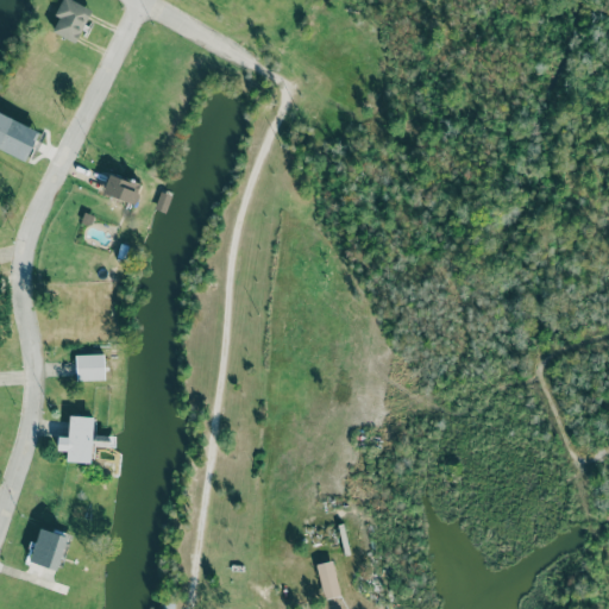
[(52,32),(76,42),(90,8),(70,0),(61,0),(55,16),(58,18),(52,32)]
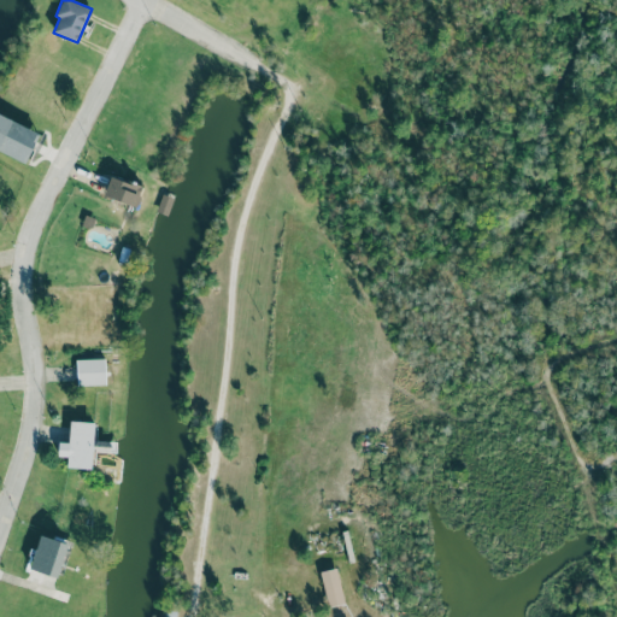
[(0,151),(25,163),(40,133),(0,113),(0,151)]
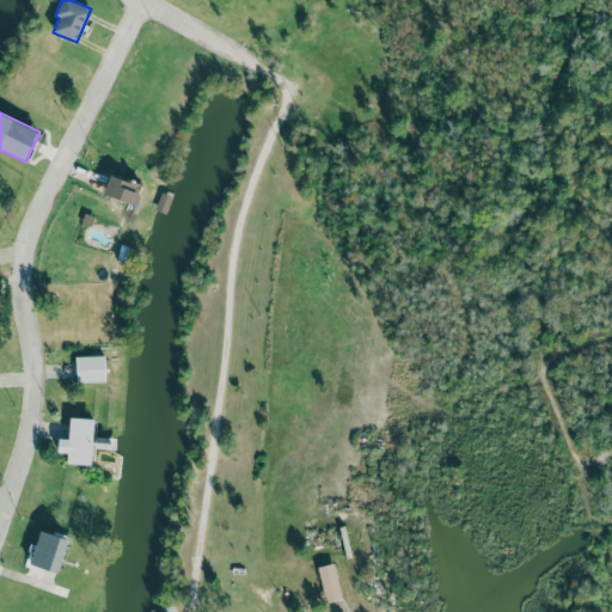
[(103,197),(136,203),(141,183),(108,176),(103,197)]
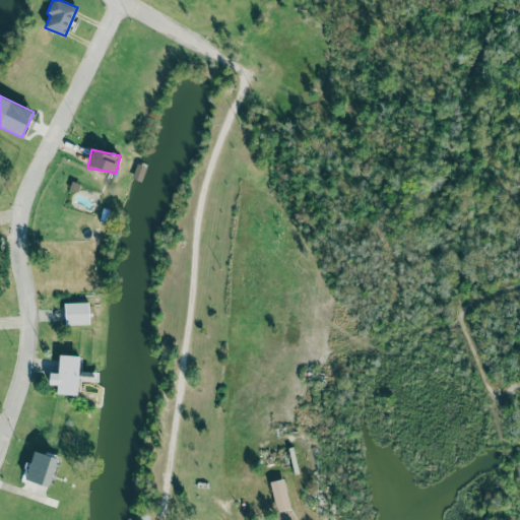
[(64,303),(65,325),(89,324),(88,302),(64,303)]
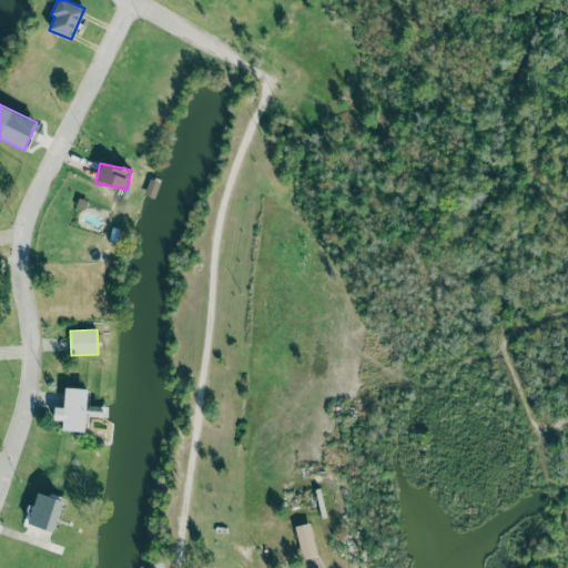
[(62,430),(84,432),(87,388),(64,387),(63,407),(53,407),(52,421),(62,421),(62,430)]
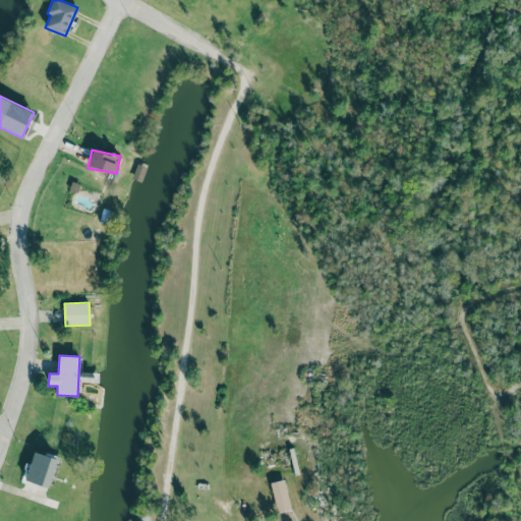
[(26,482),(51,486),(56,457),(32,453),(26,482)]
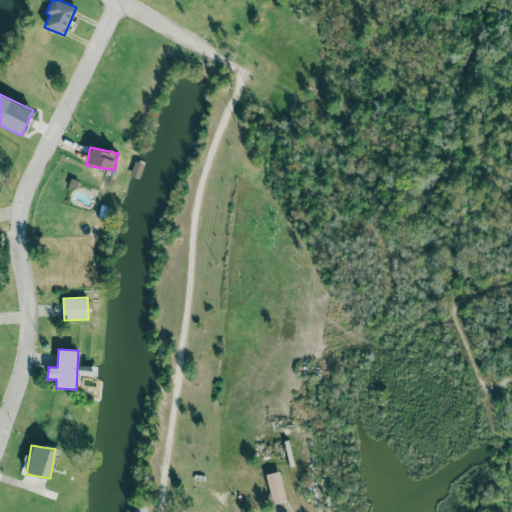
[(286,500),(280,471),(266,474),(272,503),(286,500)]
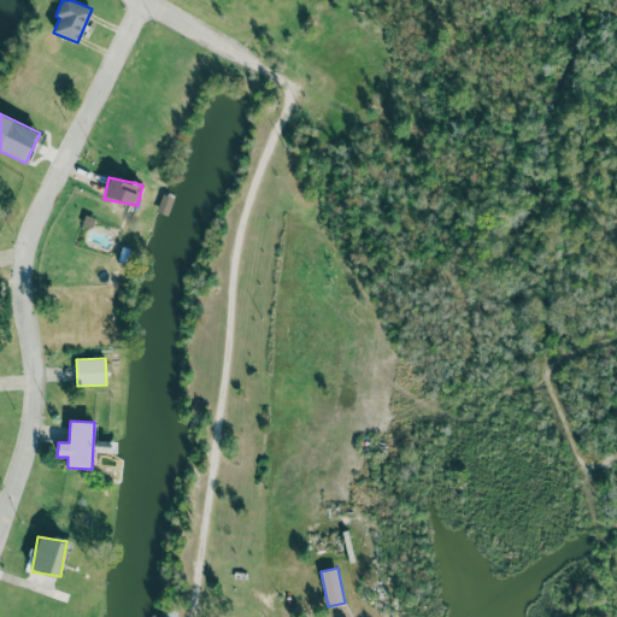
All buildings are outlined.
